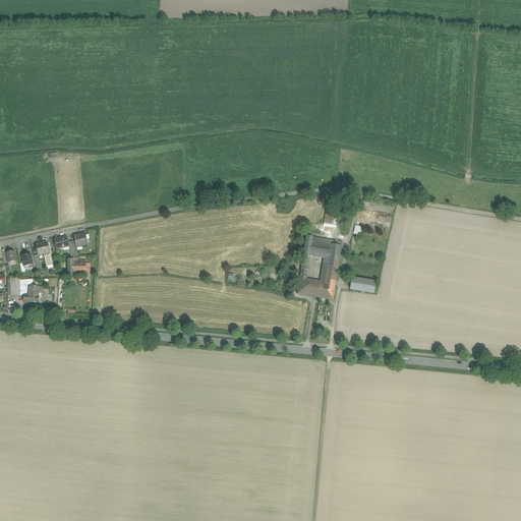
[(334,213),(326,212),(324,224),(332,225),(334,213)]
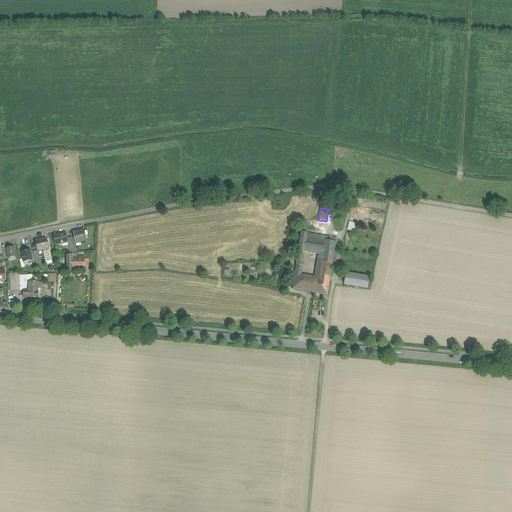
[(347,229),(354,231),(356,223),(349,221),(347,229)]
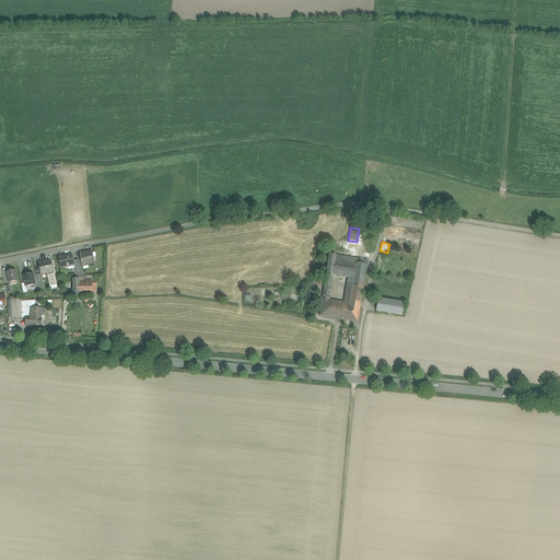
[(92,252),(80,254),(81,259),(82,266),(94,264),(92,252)]
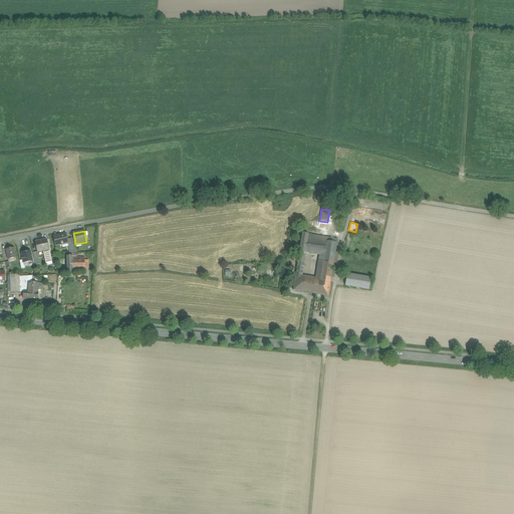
[(65,234),(58,235),(53,236),(55,246),(67,243),(68,243),(67,239),(66,233),(65,233),(65,234)]
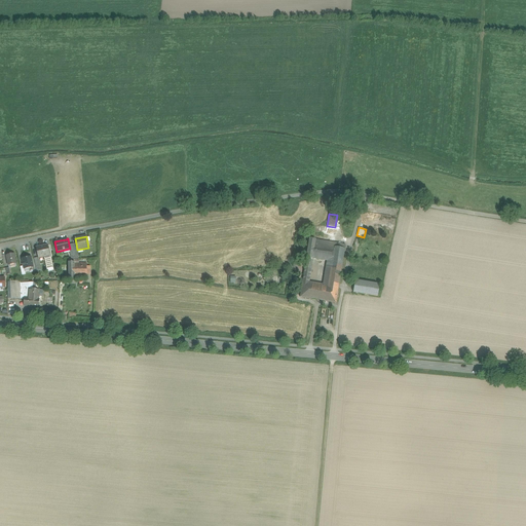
[(309,238),(306,259),(312,260),(312,258),(315,239),(309,238)]
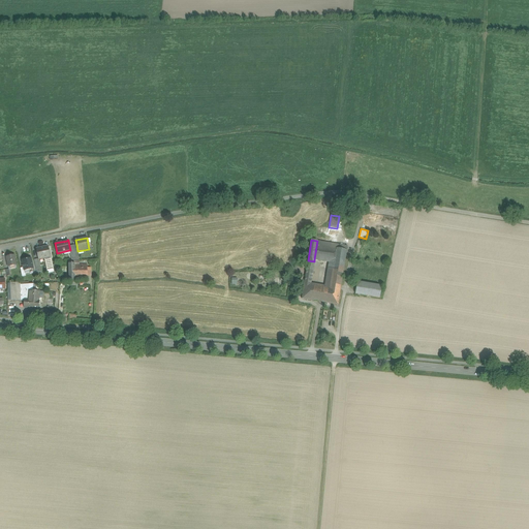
[(347,246),(321,242),(318,260),(329,262),(328,269),(343,271),(347,246)]
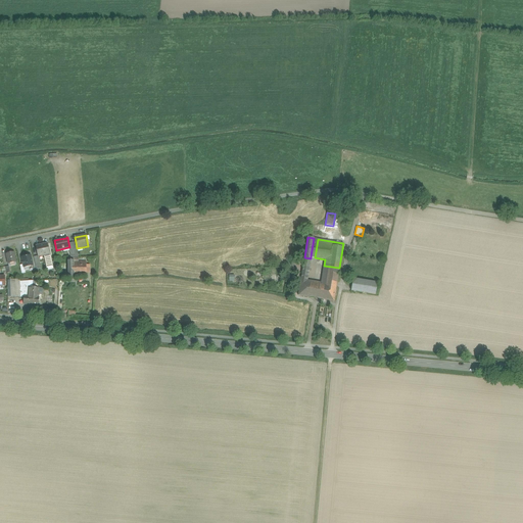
[(48,243),(36,246),(38,256),(44,255),(46,254),(46,253),(49,252),(48,243)]
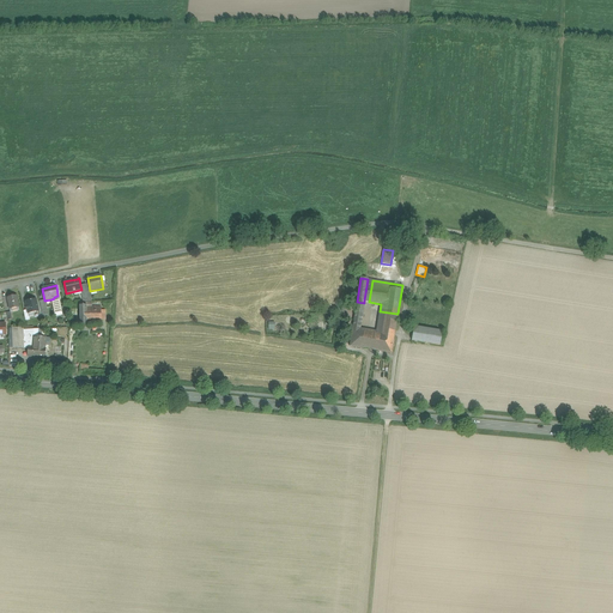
[(17,296),(7,298),(10,309),(19,308),(17,296)]
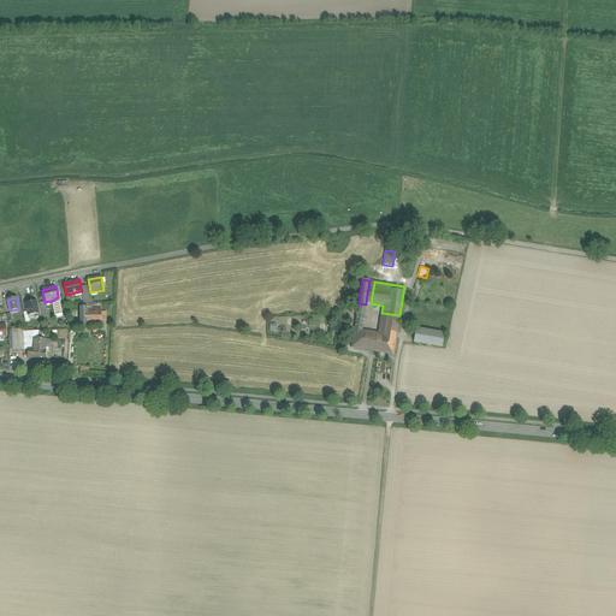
[(36,301),(25,303),(28,312),(28,315),(29,315),(34,314),(39,313),(36,301)]
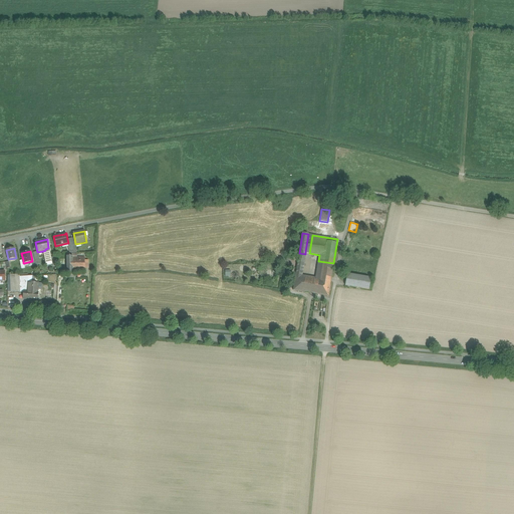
[(84,258),(72,258),(73,273),(76,273),(76,271),(84,271),(84,268),(84,260),(84,258)]
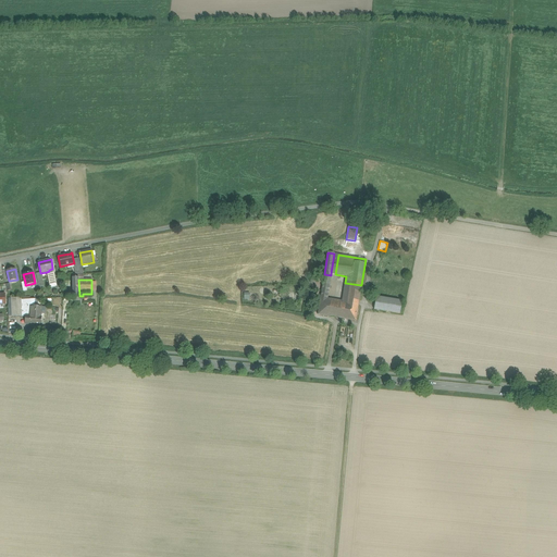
[(330,282),(323,281),(320,298),(326,299),(330,282)]
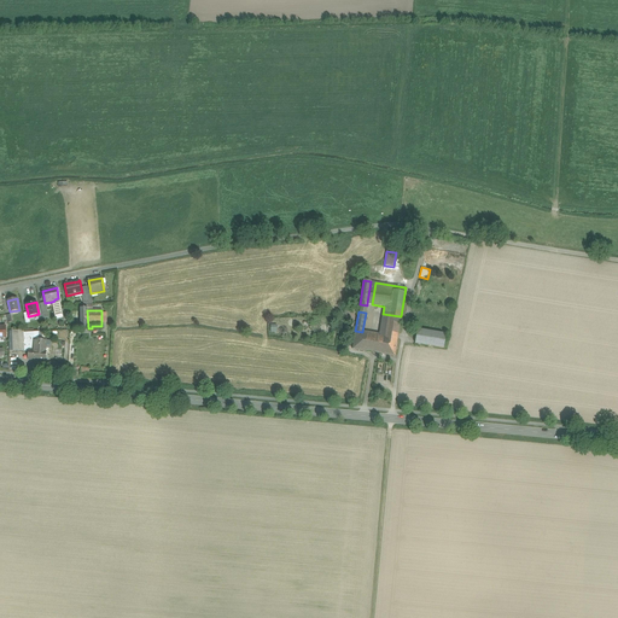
[(401,316),(383,314),(379,336),(397,338),(401,316)]
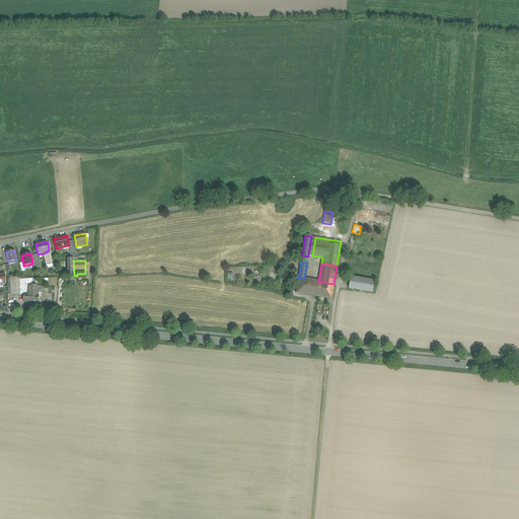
[(374,281),(351,277),(349,288),(372,292),(374,281)]
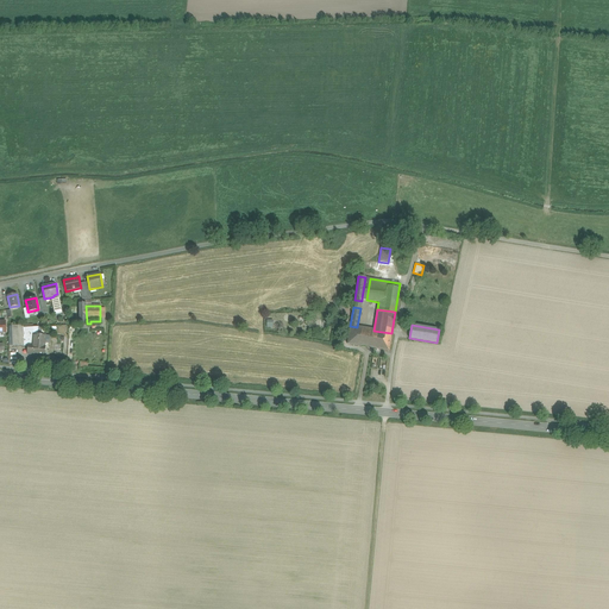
[(23,326),(10,326),(10,346),(29,346),(29,344),(33,345),(33,334),(38,334),(38,327),(33,327),(27,328),(24,328),(23,326)]
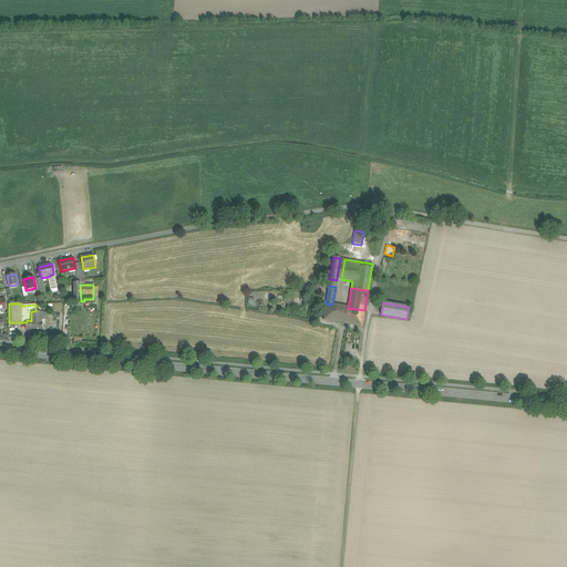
[(332,305),(326,303),(323,320),(327,321),(341,323),(343,307),(332,305)]
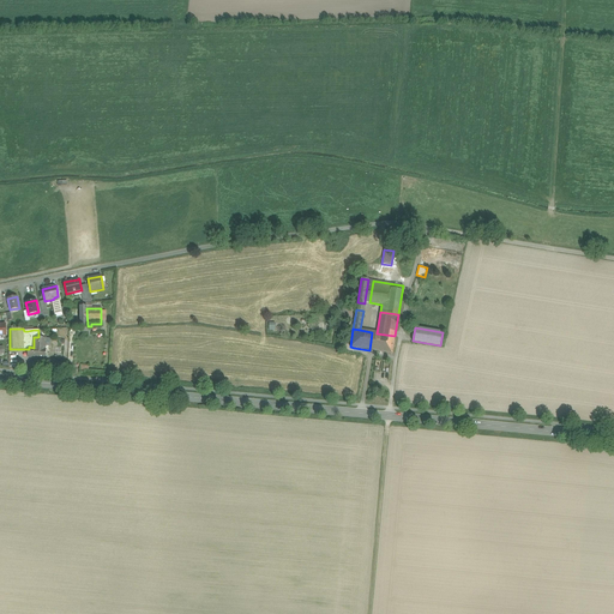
[(395,336),(377,333),(374,350),(392,354),(395,336)]
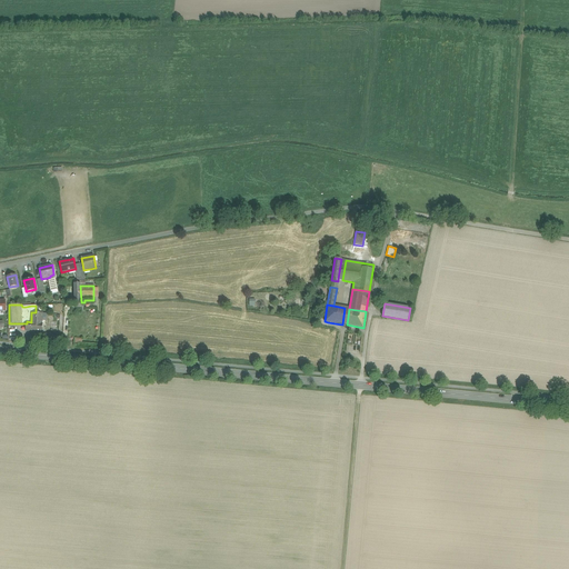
[(36,312),(31,312),(31,322),(27,321),(27,323),(26,331),(41,332),(42,320),(43,316),(43,313),(38,313),(36,312)]
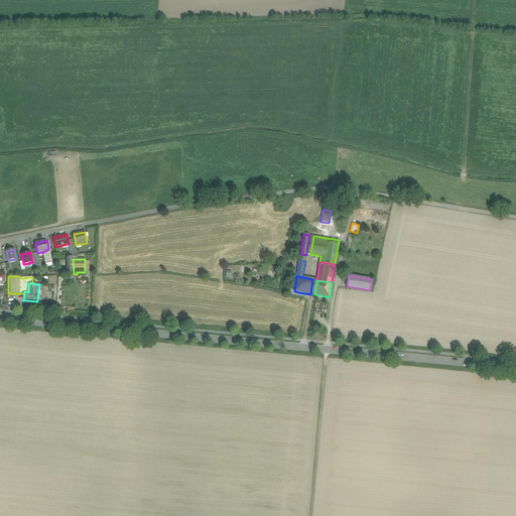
All buildings are outlined.
